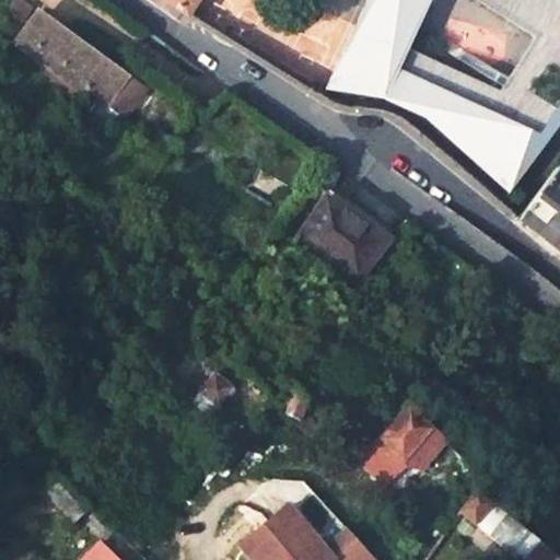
[(164,0),(185,13),(193,0),(164,0)]
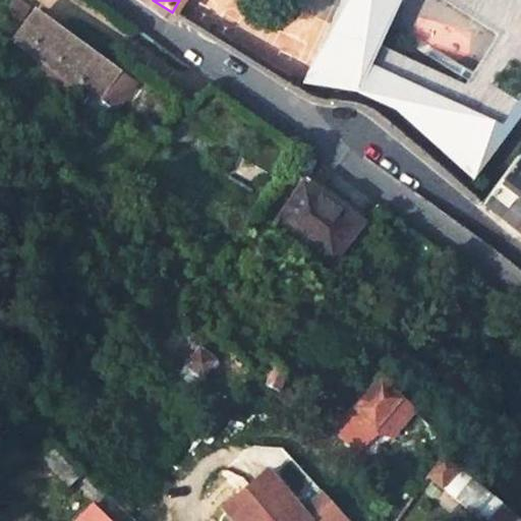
[(520,0),(344,0),(304,81),(356,89),(398,108),(472,183),(510,132),(520,117),(520,0)]
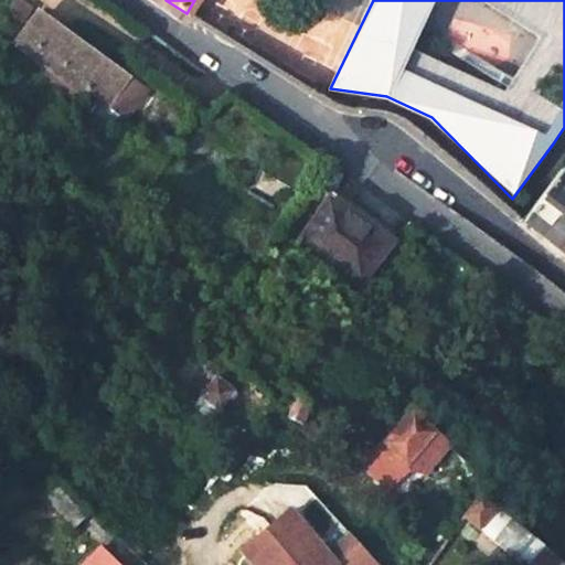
[(31,18),(14,44),(105,109),(116,117),(139,84),(127,76),(103,59),(97,66),(31,18)]
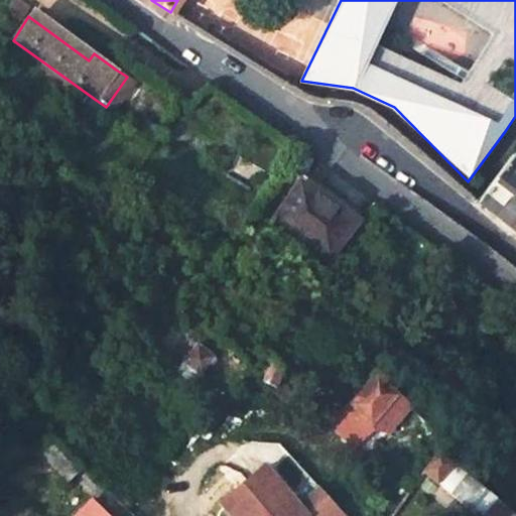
[(164,129),(144,118),(141,124),(160,136),(164,129)]
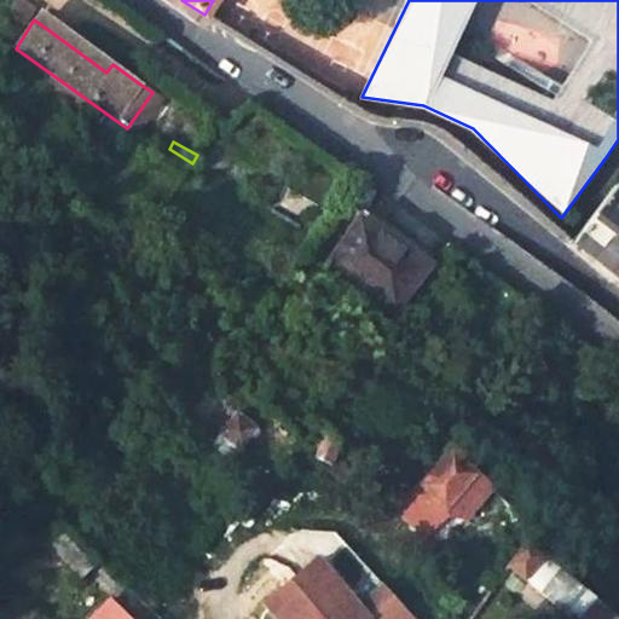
[(573,242),(588,254),(618,281),(618,191),(614,187),(573,242)]
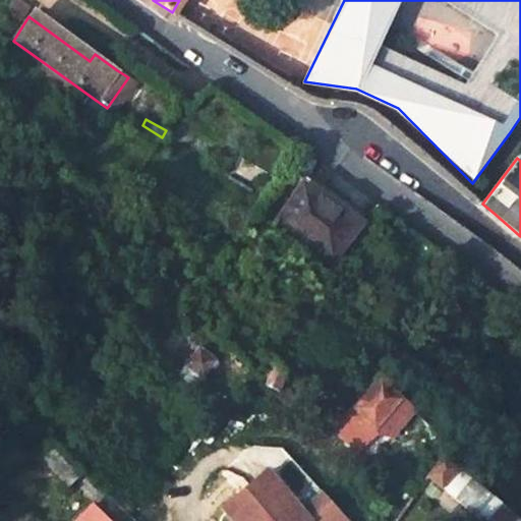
[(306,177),(275,219),(329,258),(360,219),(306,177)]
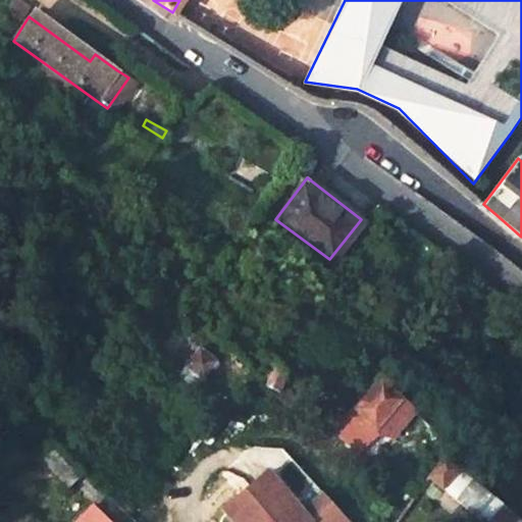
[(0,242),(0,243),(10,224),(0,218),(0,242)]
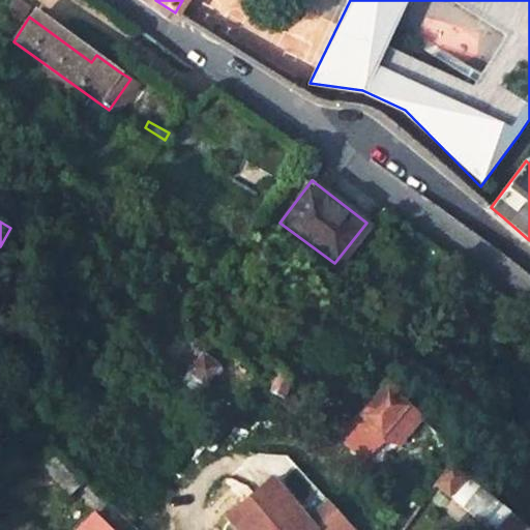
[(192,370),(206,381),(221,362),(206,351),(192,370)]
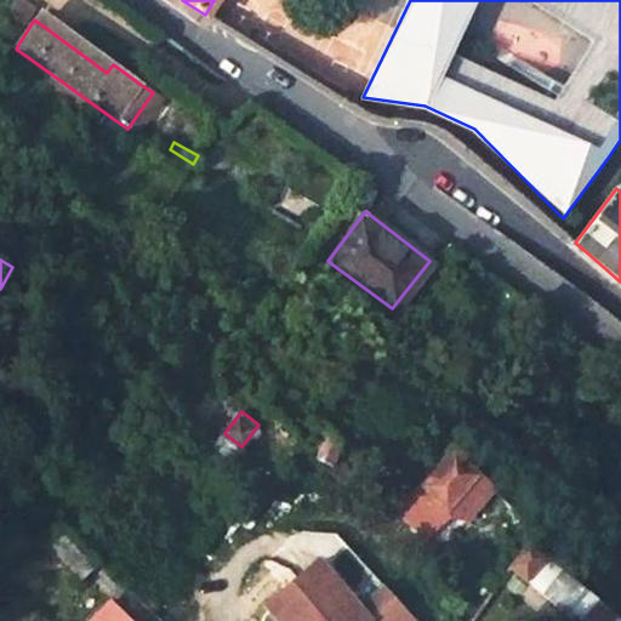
[(343,444),(328,438),(319,460),(335,467),(343,444)]
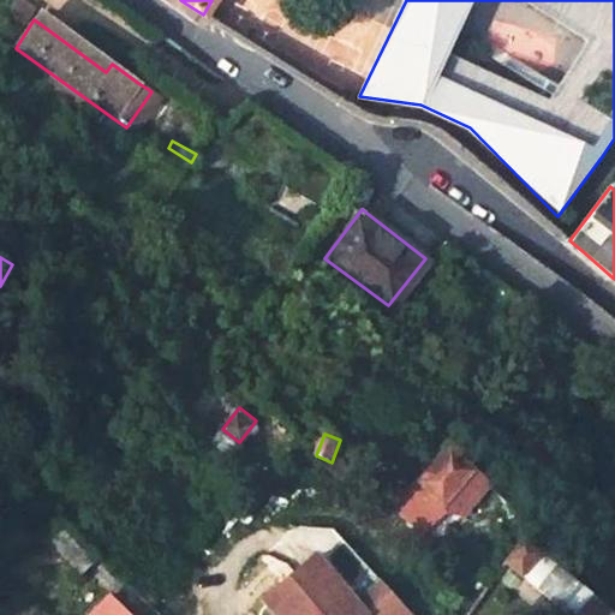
[(482,481),(448,443),(421,481),(419,482),(446,509),(458,511),(482,481)]
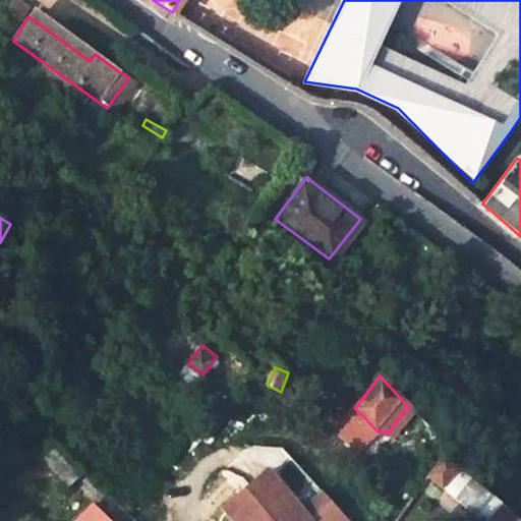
[(54,441),(39,454),(70,485),(85,471),(54,441)]
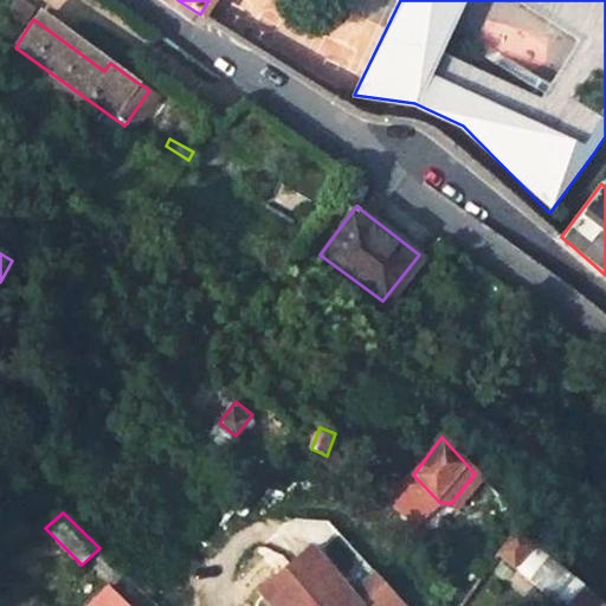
[(515,532),(496,555),(565,605),(566,605),(584,582),(515,532)]
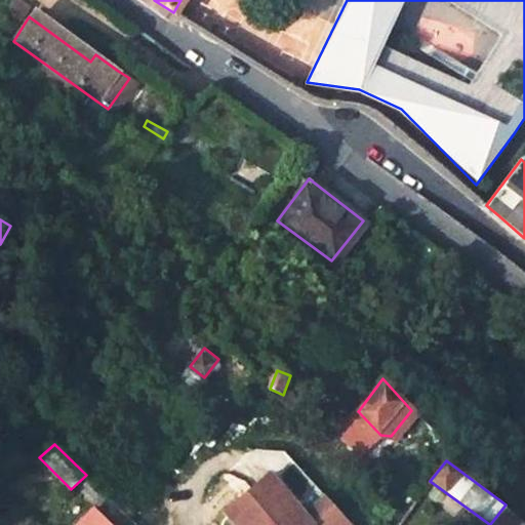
[(314,524),(306,515),(275,479),(272,475),(228,513),(237,524),(314,524)]
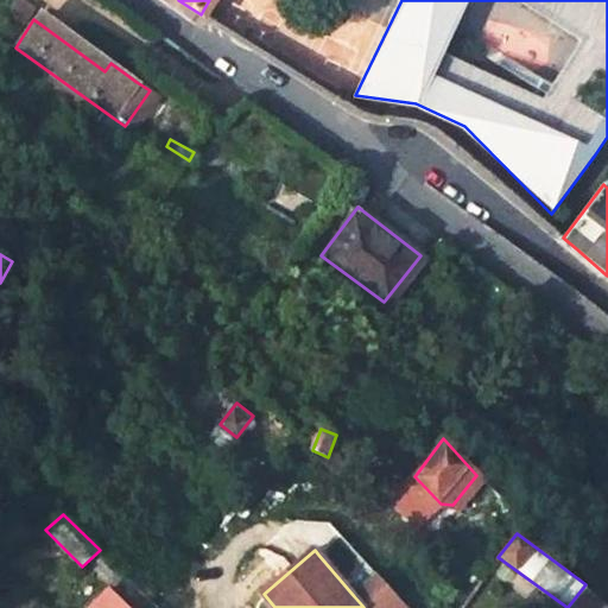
[(404,607),(378,576),(354,596),(363,607),(404,607)]
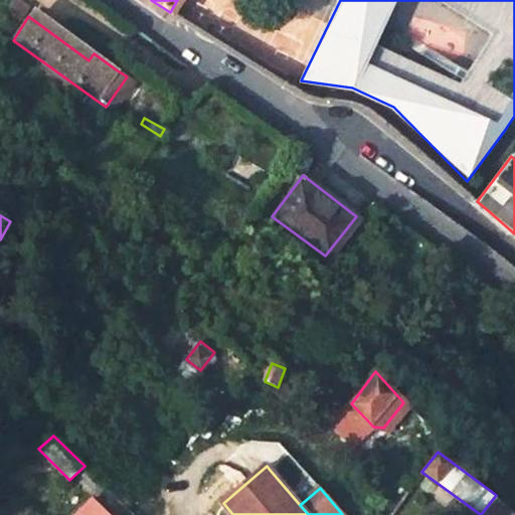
[(74,514),(112,514),(91,496),(74,513),(74,514)]
